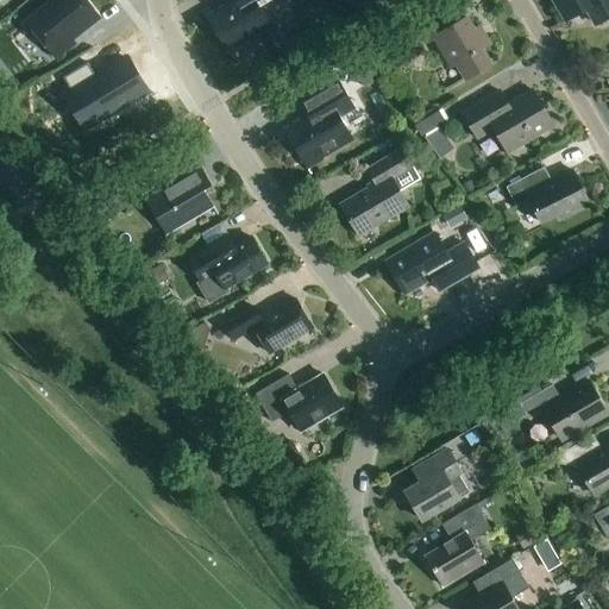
[(70,41),(98,18),(83,0),(55,0),(27,23),(56,58),(73,44),(70,41)]
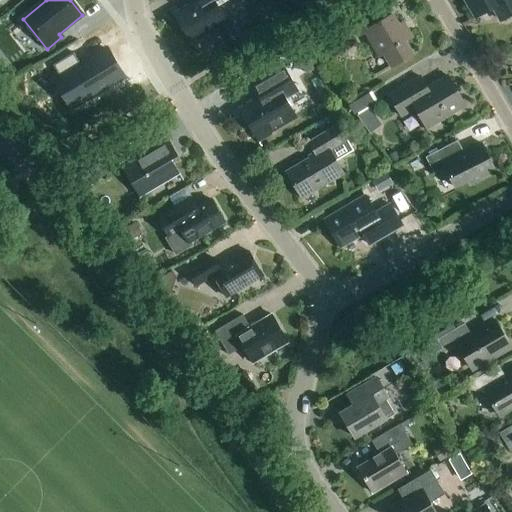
[(174,15),(190,42),(226,21),(217,7),(228,1),(227,0),(197,0),(198,1),(174,15)]
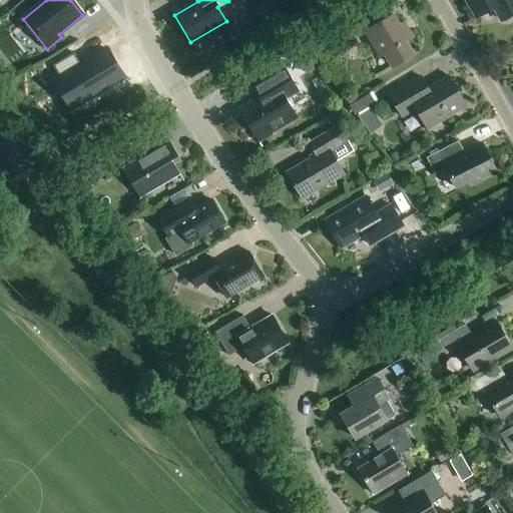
[(493,8),(501,21),(512,13),(512,0),(465,0),(476,18),(493,8)]
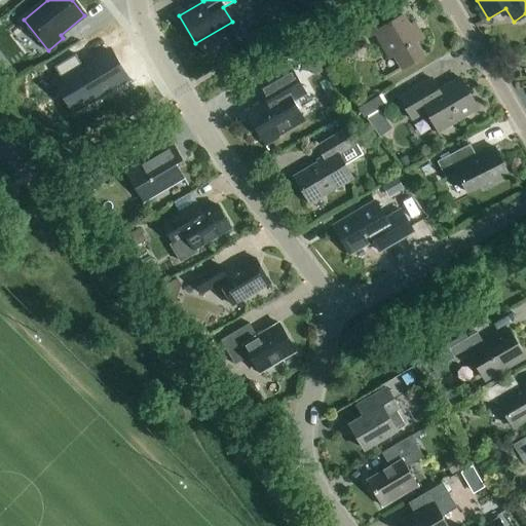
[(365,27),(370,35),(375,32),(388,57),(393,53),(402,68),(421,57),(414,42),(421,38),(413,24),(408,27),(402,16),(384,27),(379,19),(365,27)]
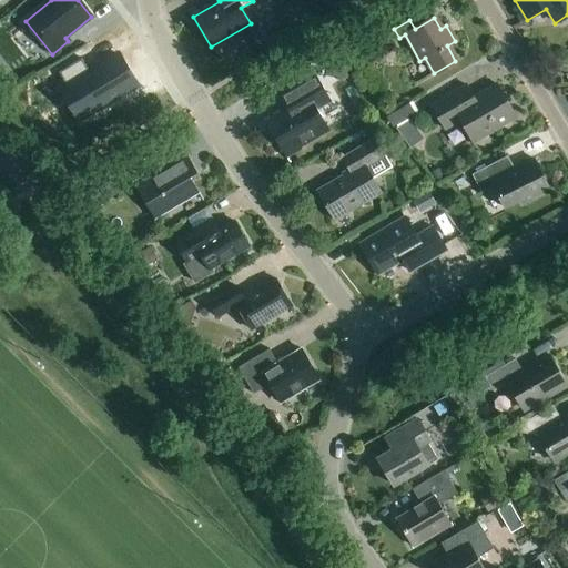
[(337,48),(323,57),(331,69),(345,61),(337,48)]
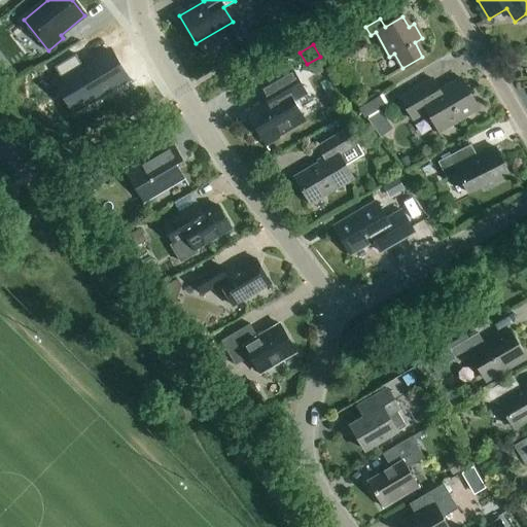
[(346,46),(342,44),(338,46),(337,50),(339,55),(343,56),(347,54),(348,49),(346,46)]
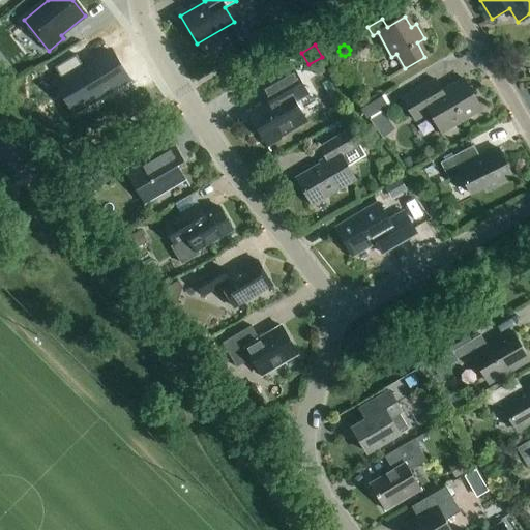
[(76,56),(51,70),(59,84),(68,79),(85,106),(127,80),(110,52),(83,68),(76,56)]
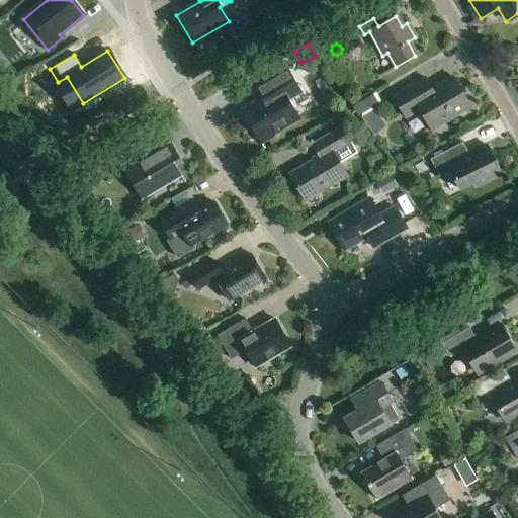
[(2,66),(0,67),(0,80),(8,74),(2,66)]
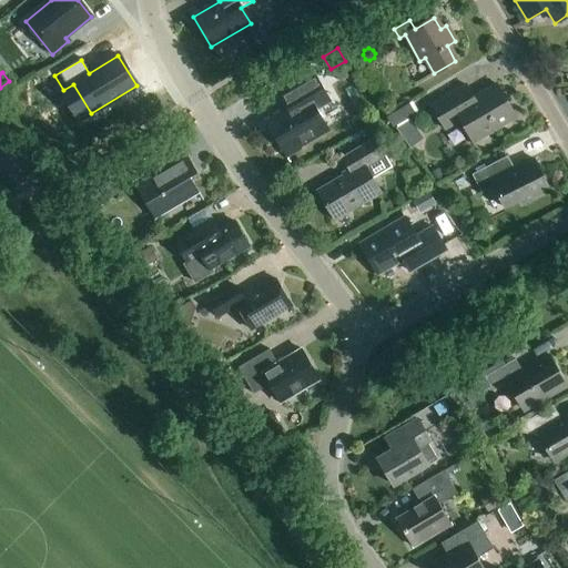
[(316,110),(331,102),(315,77),(280,98),(287,111),(265,123),(283,154),(327,128),(316,110)]
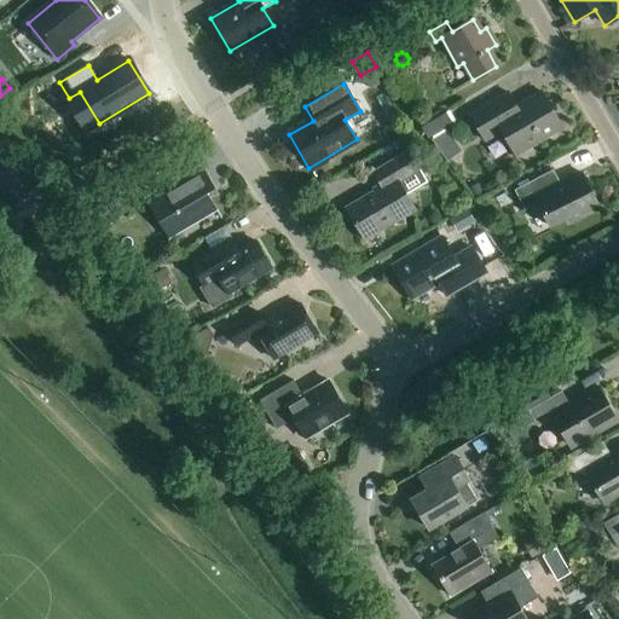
[(470,116),(485,140),(502,131),(515,155),(561,128),(541,93),(515,108),(508,93),(470,116)]
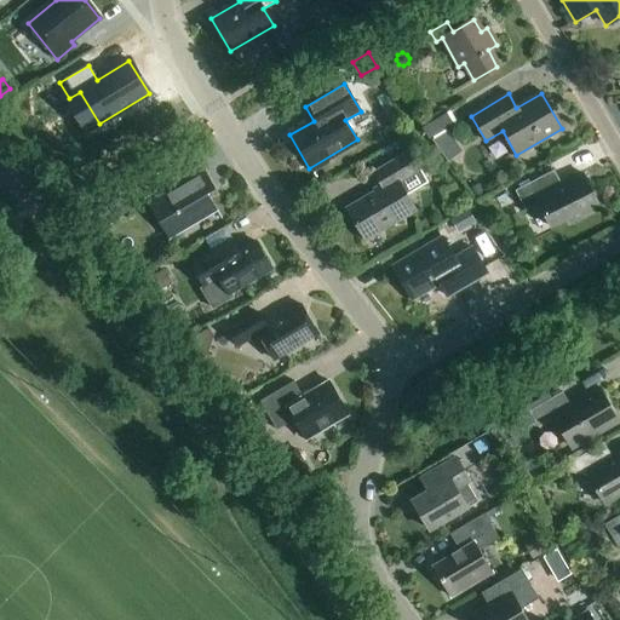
[(447,112),(428,122),(447,158),(466,148),(447,112)]
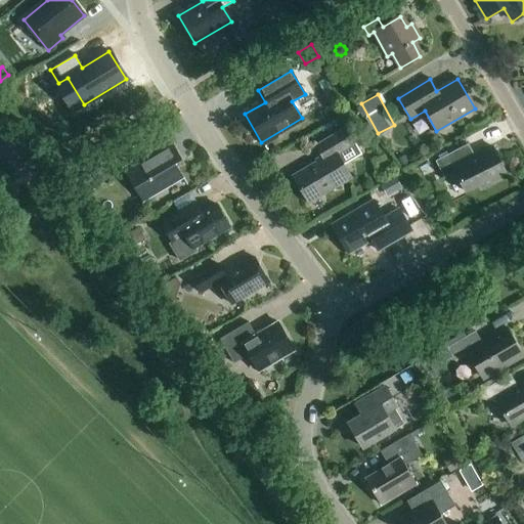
[(340,126),(351,119),(348,114),(337,121),(340,126)]
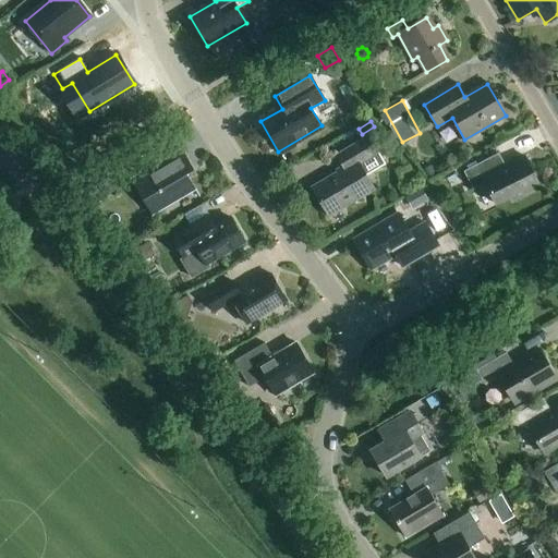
[(343,169),(312,189),(329,216),(374,190),(365,176),(384,165),(367,137),(336,156),(343,169)]
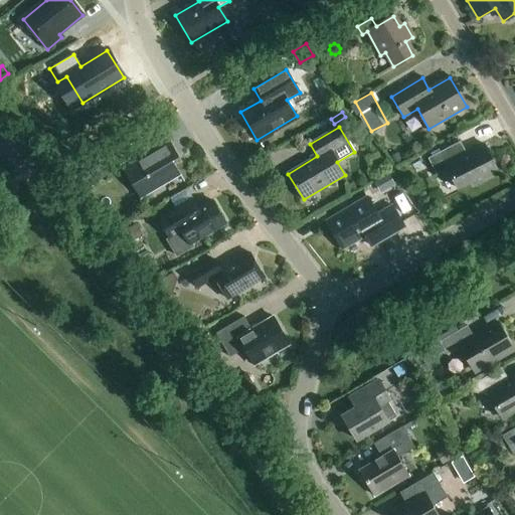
[(172,161),(179,157),(168,139),(121,167),(140,199),(180,175),(172,161)]
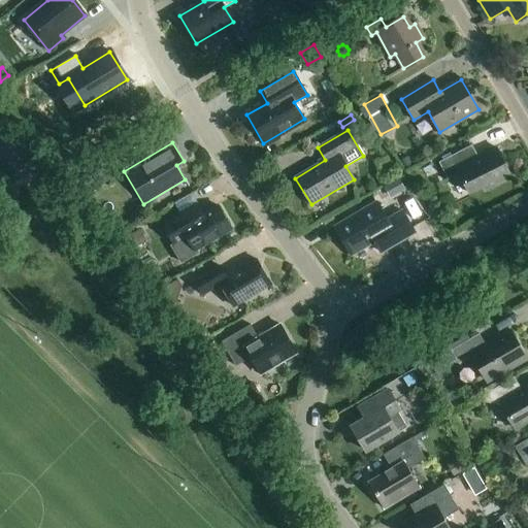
[(496,149),(477,158),(471,145),(438,163),(448,180),(458,174),(469,195),(483,189),(485,193),(512,178),(496,149)]
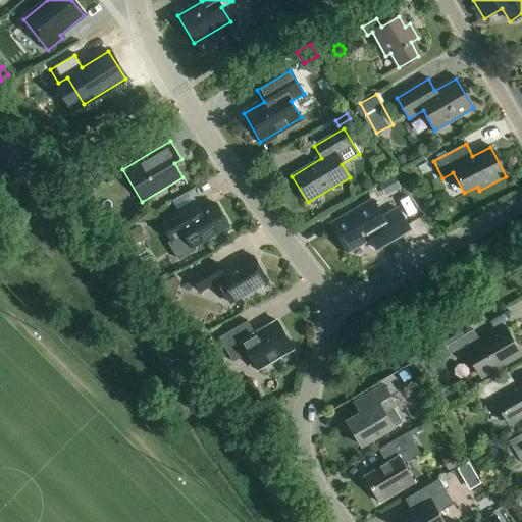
[(403,155),(396,159),(401,168),(408,164),(403,155)]
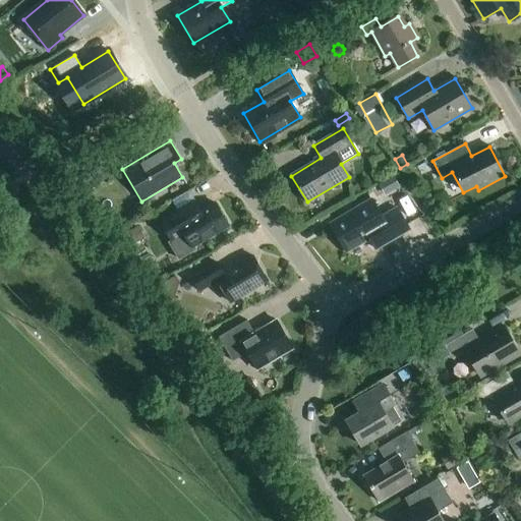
[(91,173),(80,179),(88,190),(98,184),(91,173)]
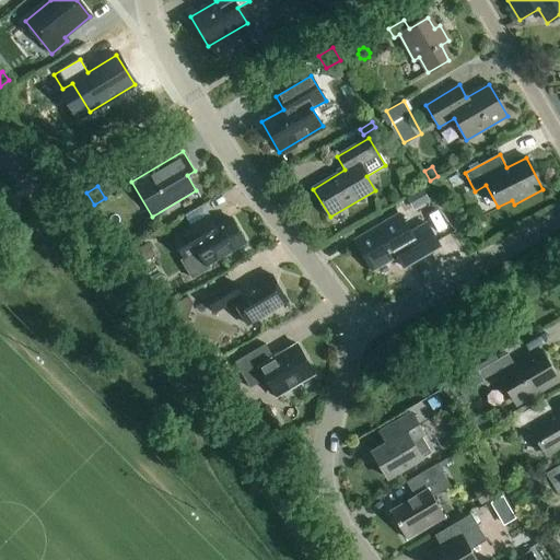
[(407,200),(413,211),(430,202),(423,190),(407,200)]
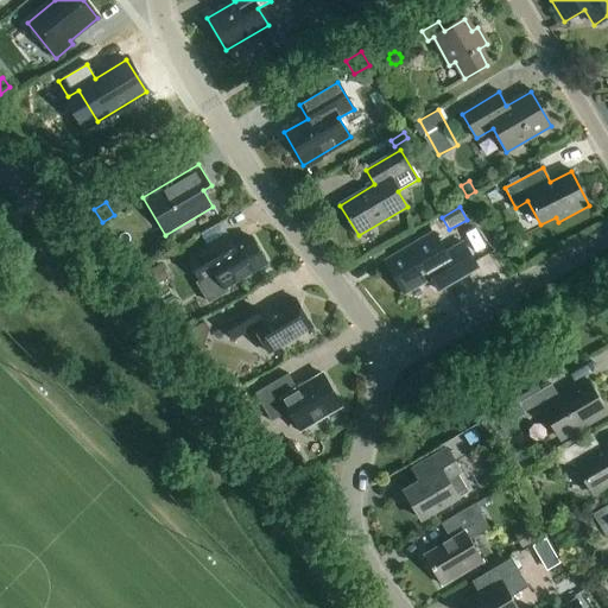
[(385,263),(404,295),(443,271),(450,284),(477,268),(463,244),(445,254),(434,233),(385,263)]
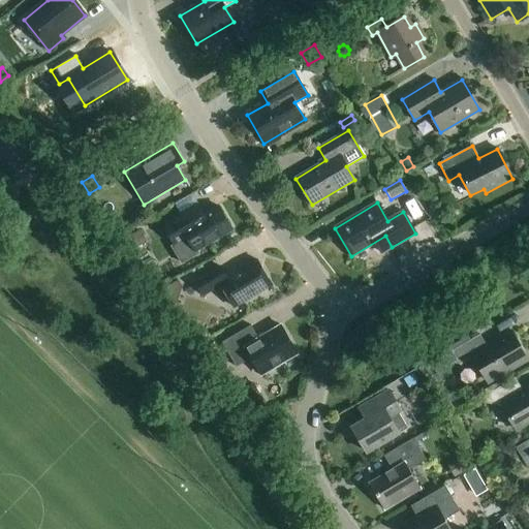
[(231,230),(218,207),(200,217),(189,209),(162,225),(175,245),(172,247),(182,265),(198,254),(196,251),(231,230)]
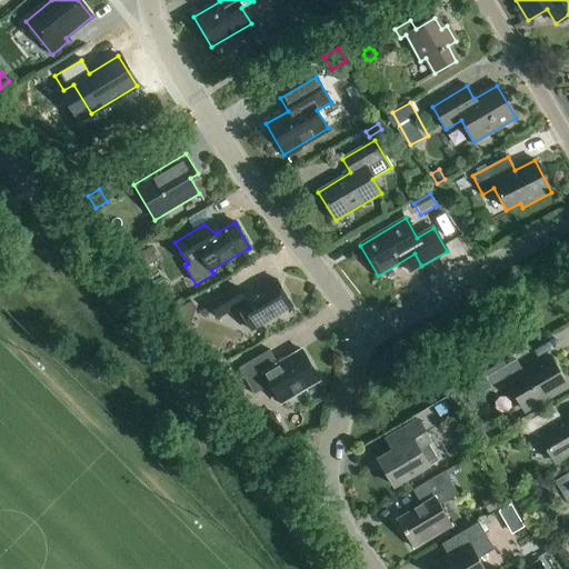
[(158,260),(150,248),(140,255),(148,267),(158,260)]
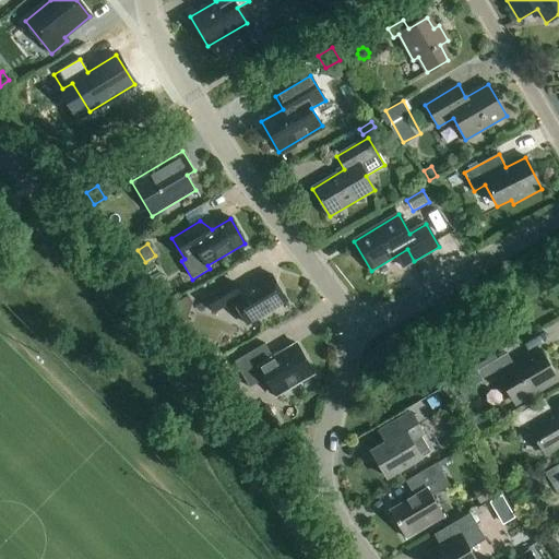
[(215,314),(233,304),(248,326),(287,302),(270,275),(247,290),(246,289),(238,294),(232,284),(205,300),(215,314)]
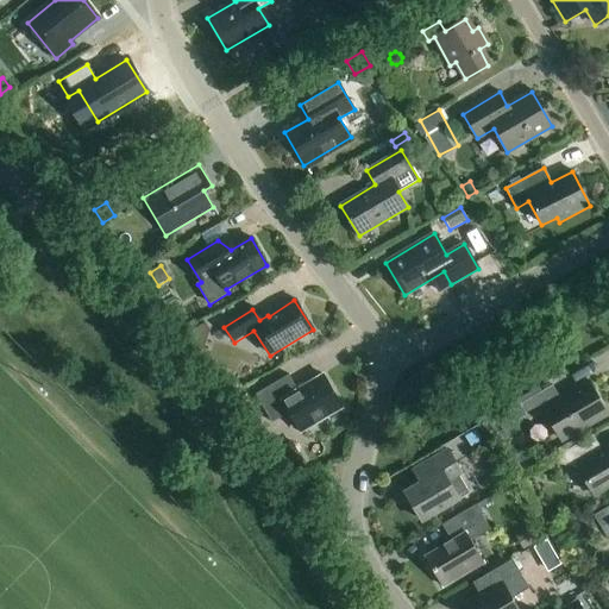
[(289,413),(300,432),(341,407),(322,375),(297,390),(288,376),(255,395),(271,424),(289,413)]
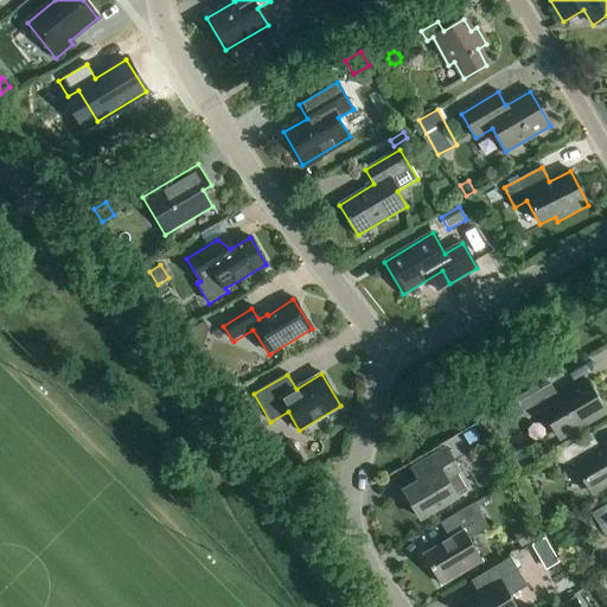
[(518,403),(526,419),(542,409),(558,439),(605,411),(587,382),(558,398),(550,384),(518,403)]
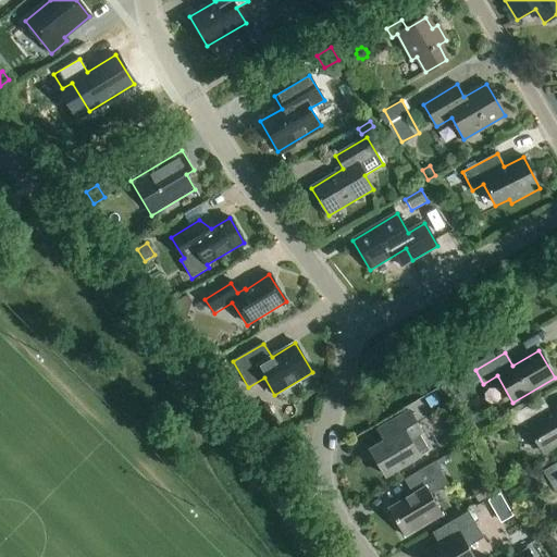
[(440,404),(434,394),(424,399),(430,409),(440,404)]
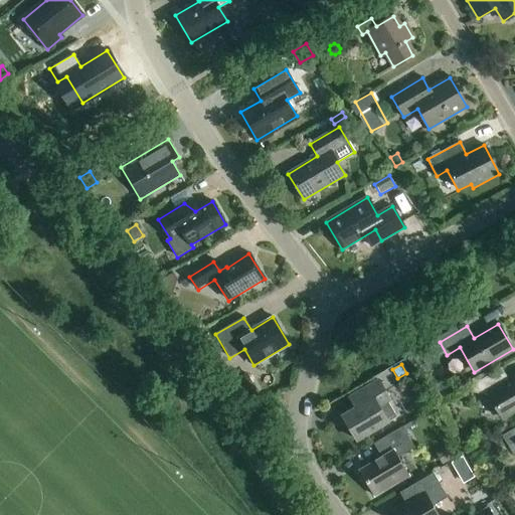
[(488,396),(489,395),(503,419),(514,412),(514,376),(508,380),(501,368),(470,387),(473,392),(488,396)]
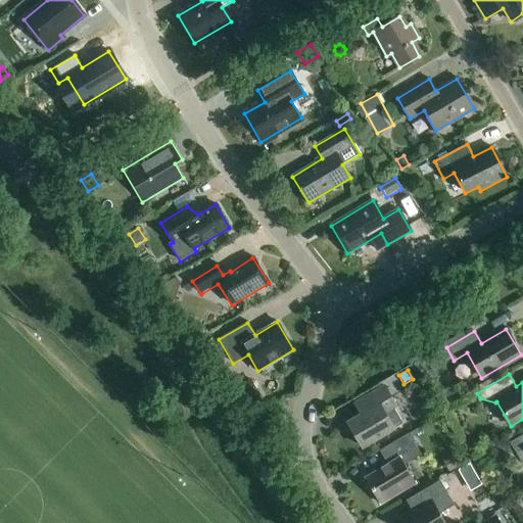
[(402,424),(393,409),(396,407),(384,386),(354,403),(361,415),(347,423),(362,447),(393,429),(402,424)]
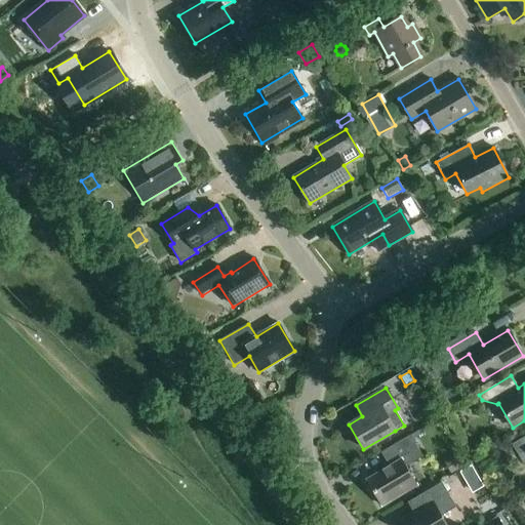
[(389,467),(366,480),(381,507),(416,486),(405,467),(422,457),(409,436),(380,453),(389,467)]
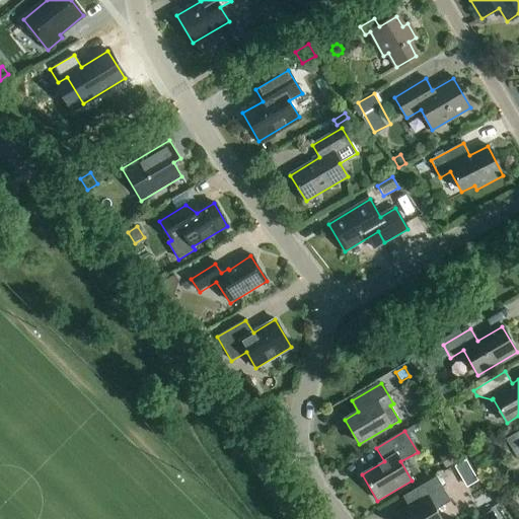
[(518,432),(506,440),(518,459),(518,457),(518,432)]
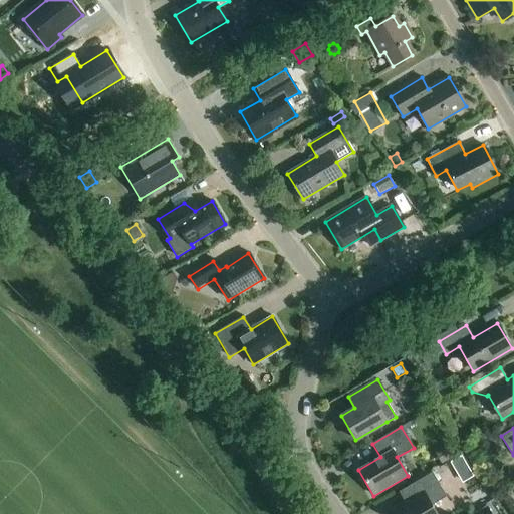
[(434,452),(442,465),(455,458),(447,444),(434,452)]
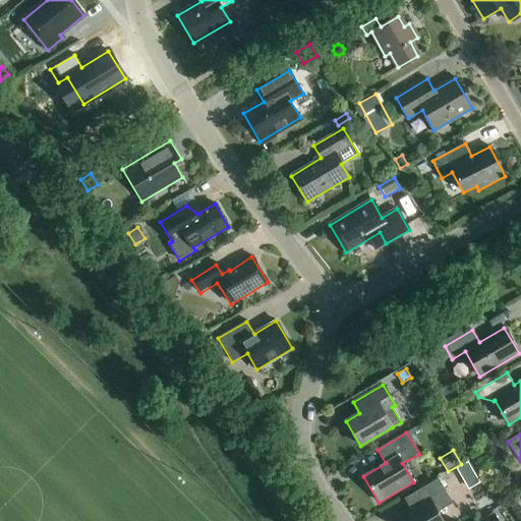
[(442,520),(438,513),(452,504),(438,479),(411,495),(417,505),(397,517),(399,520),(442,520)]
